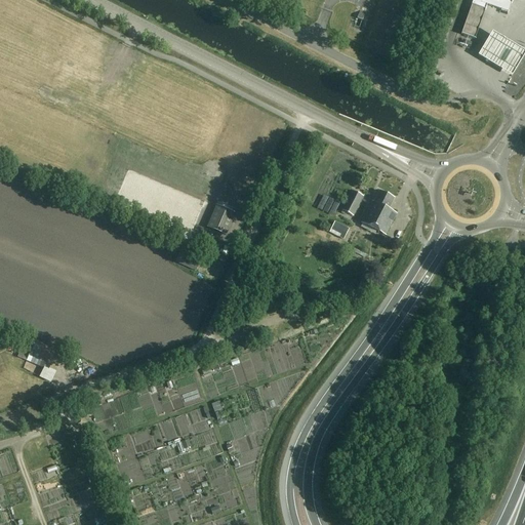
[(473,0),(472,4),(485,9),(487,5),(508,12),(512,0),(473,0)]
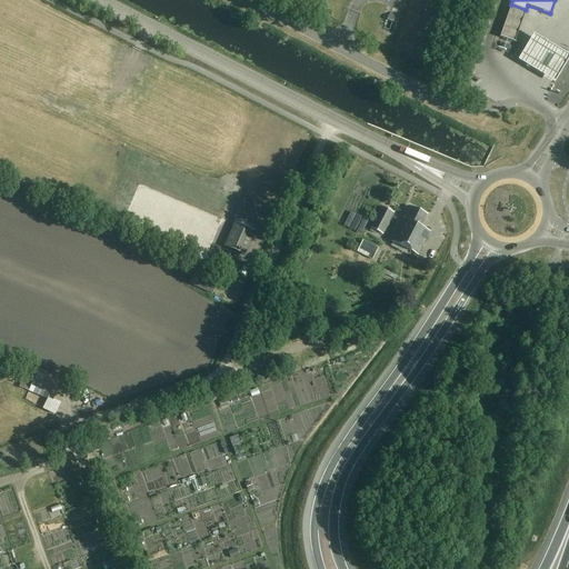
[(510,7),(499,38),(515,43),(525,11),(510,7)]
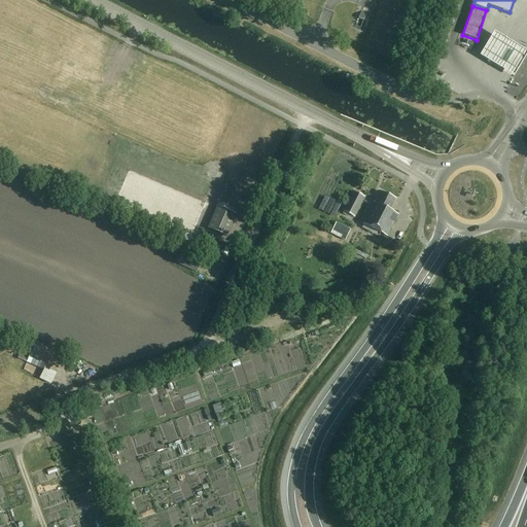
[(492,33),(480,56),(514,77),(526,54),(492,33)]
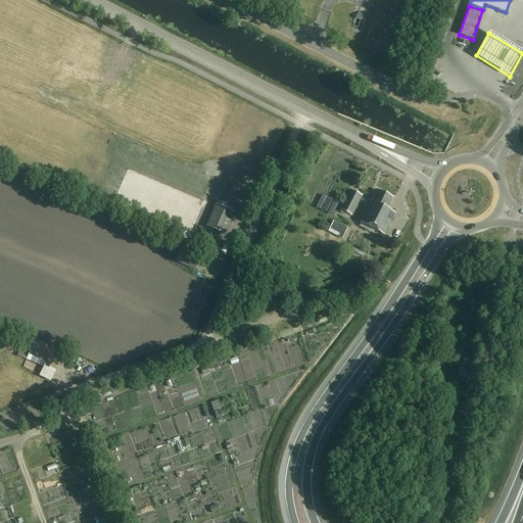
[(352,216),(363,196),(350,190),(341,210),(352,216)]
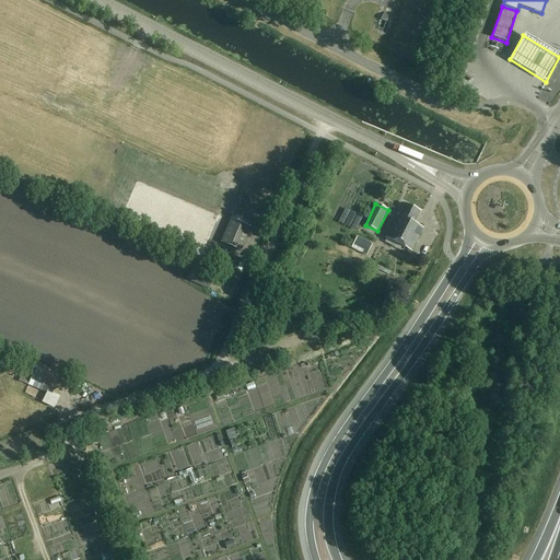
[(412,223),(419,212),(404,203),(397,216),(396,214),(384,237),(410,251),(422,228),(412,223)]
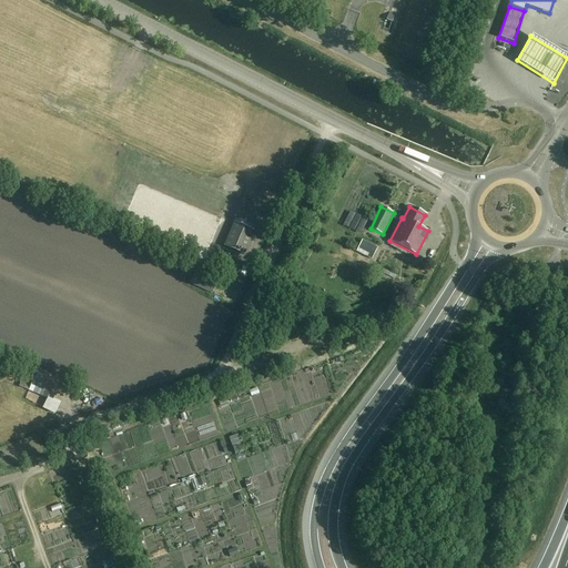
[(245,255),(255,231),(234,222),(224,246),(245,255)]
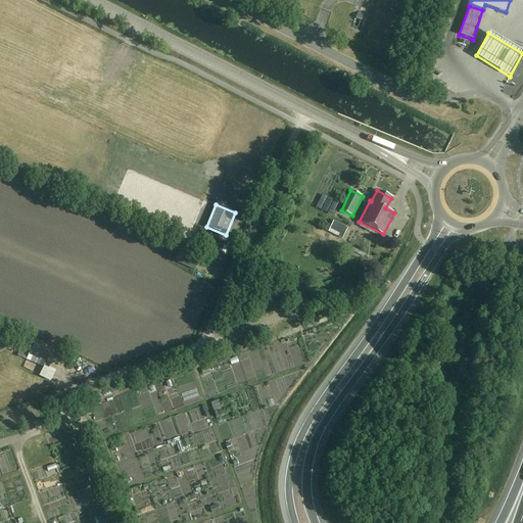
[(207,223),(208,209),(195,209),(195,223),(207,223)]
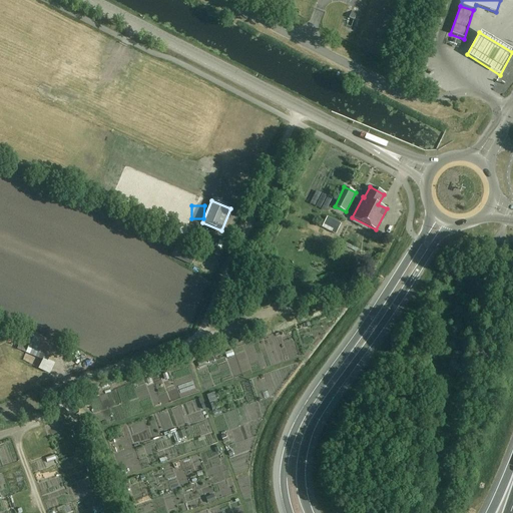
[(336,234),(341,224),(328,217),(323,227),(336,234)]
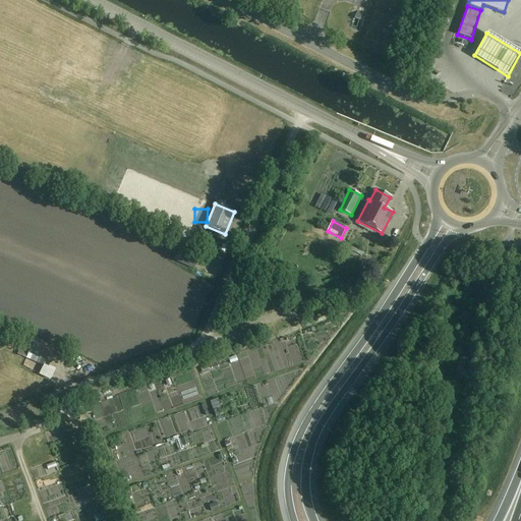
[(27,359),(35,342),(25,338),(18,355),(27,359)]
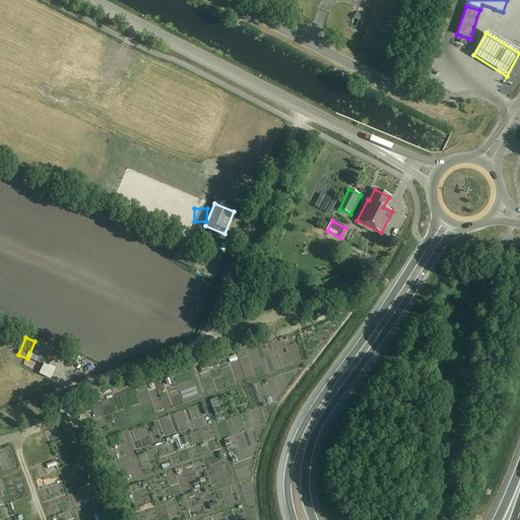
[(47,367),(54,349),(36,341),(28,359),(47,367)]
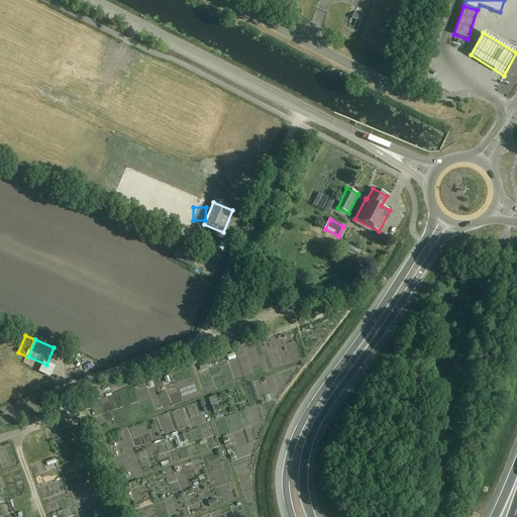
[(21,376),(33,381),(37,370),(25,365),(21,376)]
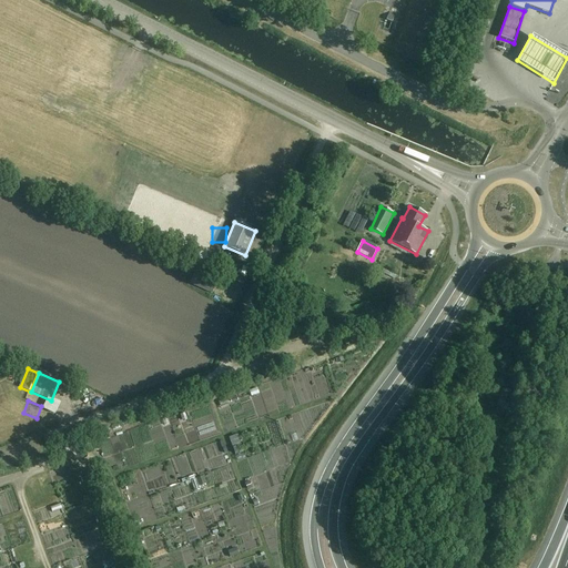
[(174,482),(164,485),(169,496),(179,493),(174,482)]
